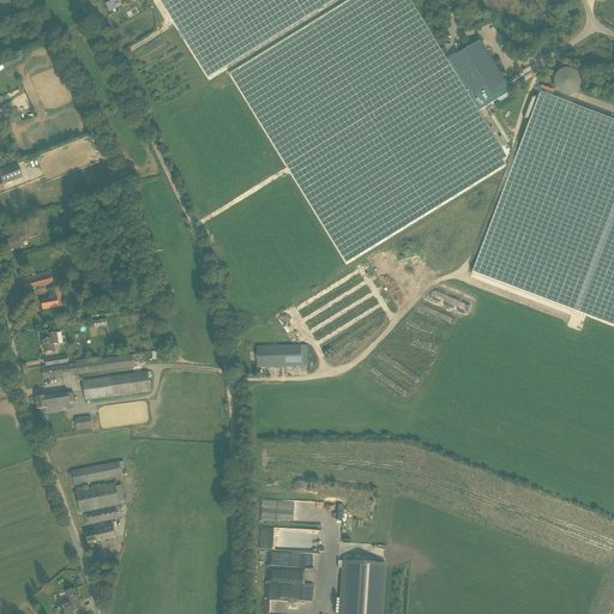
[(158,0),(208,78),(333,0),(158,0)]
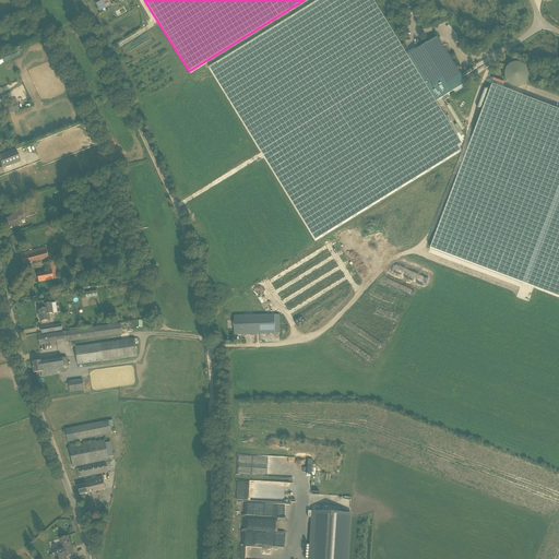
[(437,37),(432,39),(407,55),(372,0),(318,0),(209,68),(316,240),(461,151),(458,146),(462,144),(436,102),(465,83),(461,74),(437,37)]
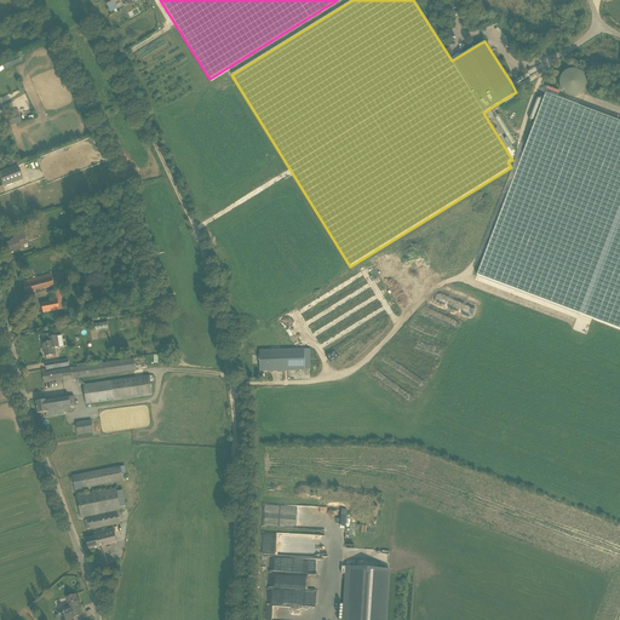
[(619,120),(546,93),(477,275),(619,328),(619,120)]
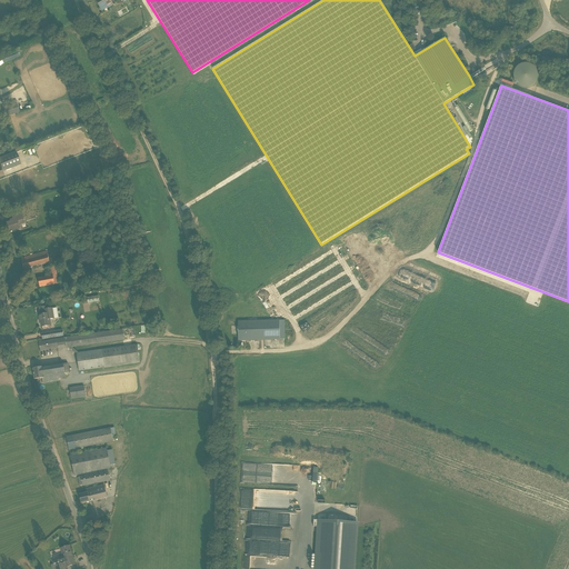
[(6,107),(8,116),(19,111),(17,103),(6,107)]
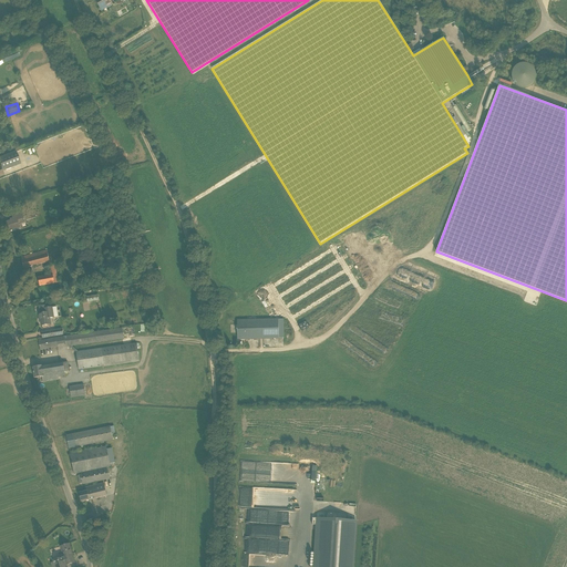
[(467,132),(471,130),(456,105),(453,107),(467,132)]
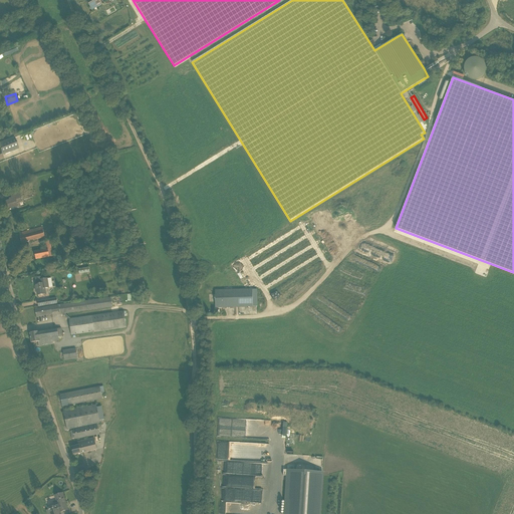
[(15,138),(3,143),(0,143),(0,148),(2,155),(19,148),(15,138)]
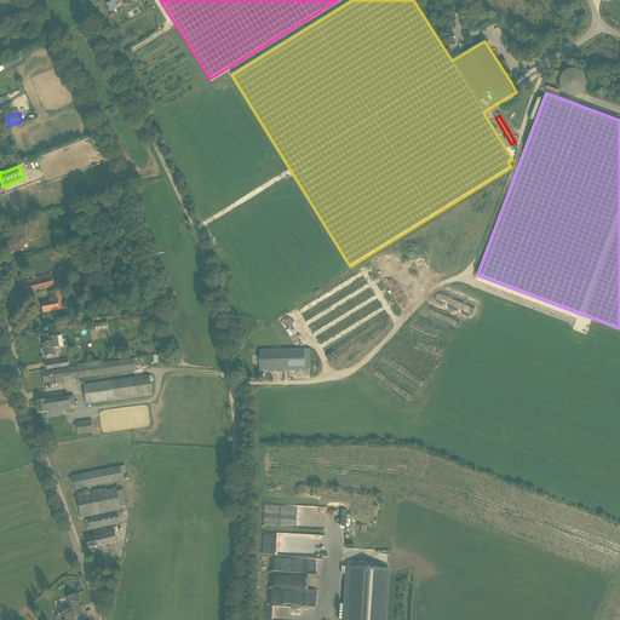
[(7,247),(6,248),(7,254),(22,250),(21,246),(21,245),(27,242),(23,231),(12,234),(15,241),(6,244),(7,247)]
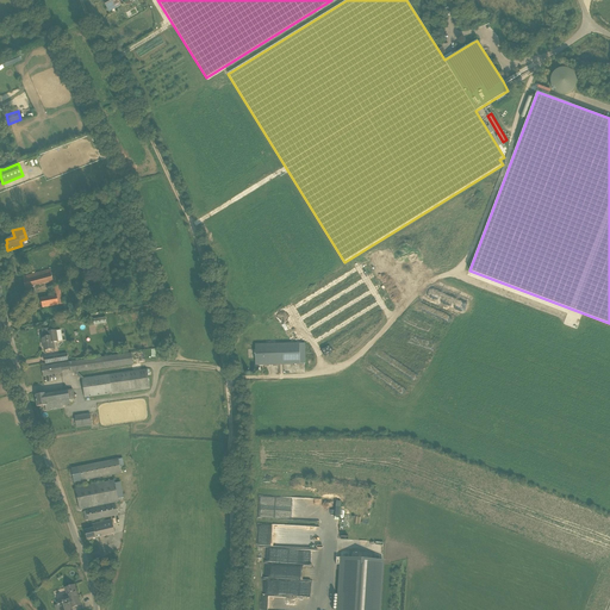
[(25,290),(54,281),(50,269),(24,277),(25,280),(24,281),(25,290)]
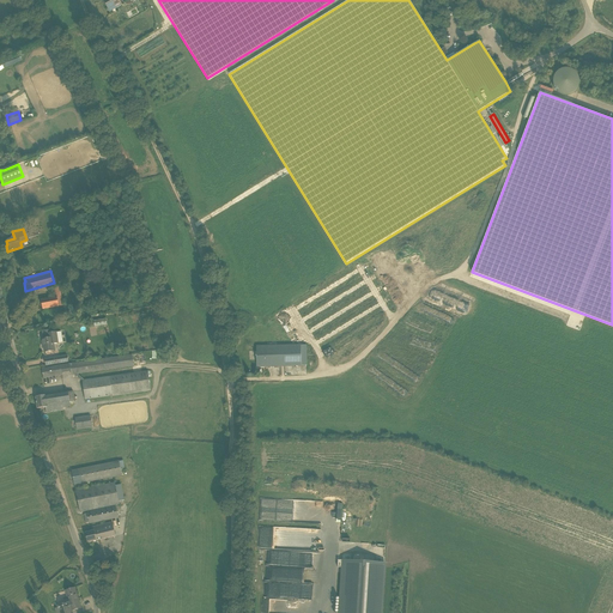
[(56,297),(41,299),(43,309),(64,305),(61,296),(56,297)]
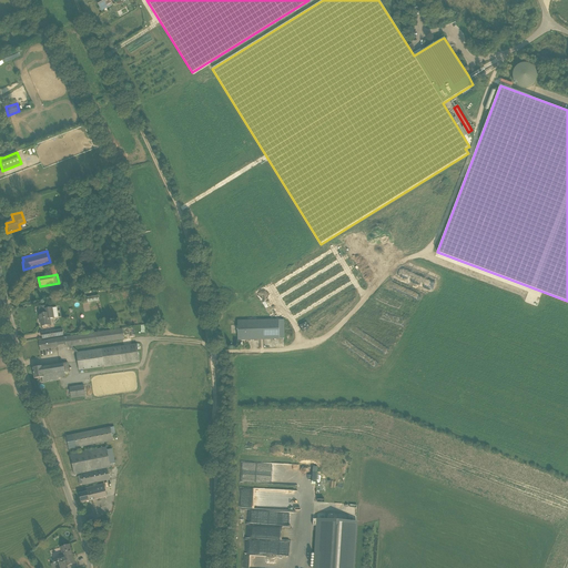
[(41,314),(39,315),(40,320),(41,323),(41,326),(51,325),(51,321),(51,320),(54,318),(59,317),(57,307),(53,308),(53,307),(46,308),(46,305),(39,306),(39,307),(41,314)]
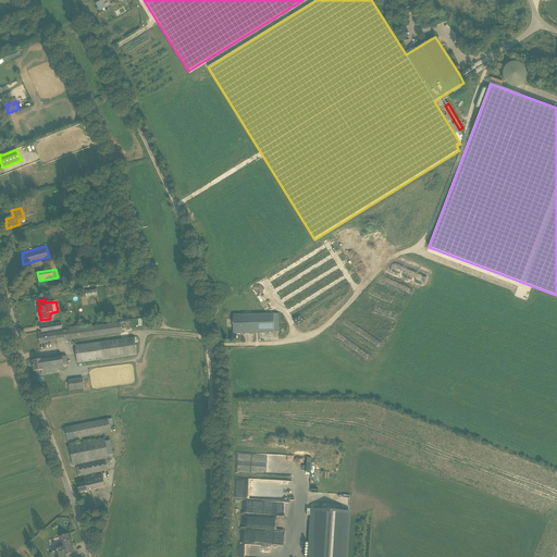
[(234,333),(274,332),(279,332),(279,313),(273,313),(233,314),(234,333)]
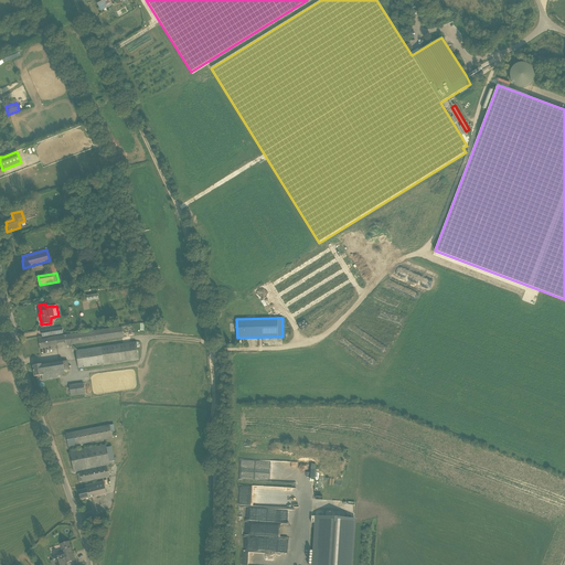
[(75,351),(78,350),(72,344),(124,338),(121,327),(64,336),(66,345),(70,345),(75,351)]
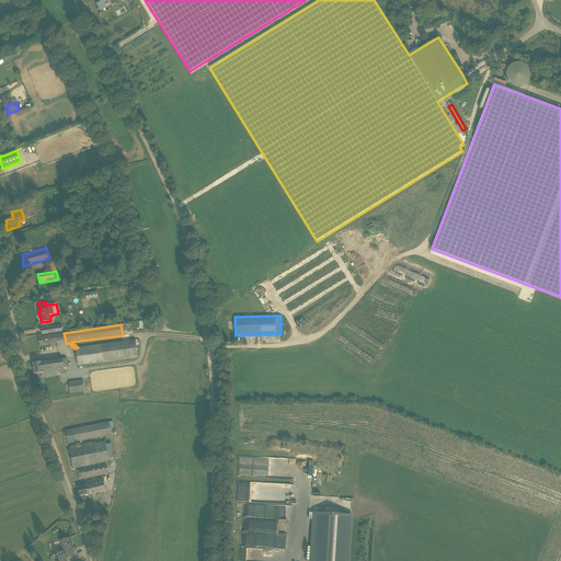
[(42,334),(47,333),(63,331),(61,325),(42,329),(42,334)]
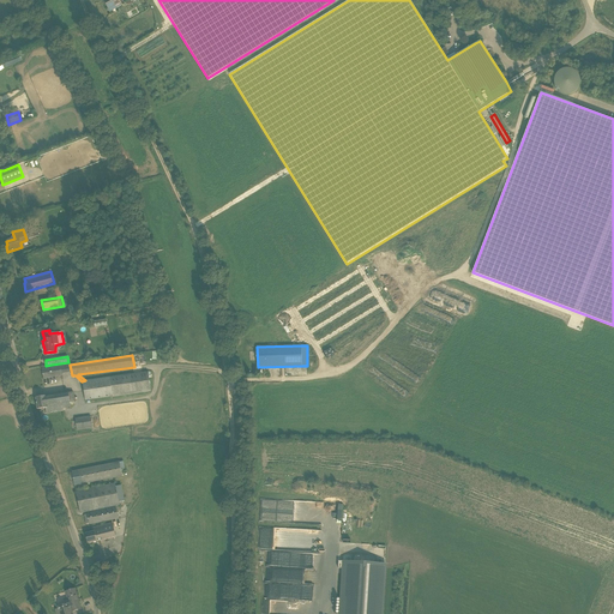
[(43,379),(62,375),(61,366),(42,369),(43,379)]
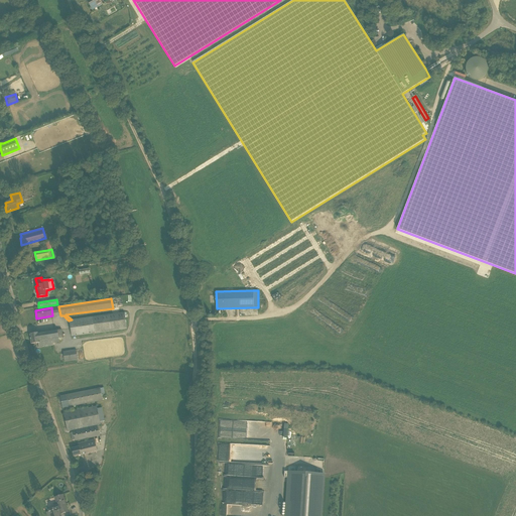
[(72,319),(69,320),(72,337),(127,330),(124,312),(72,319)]
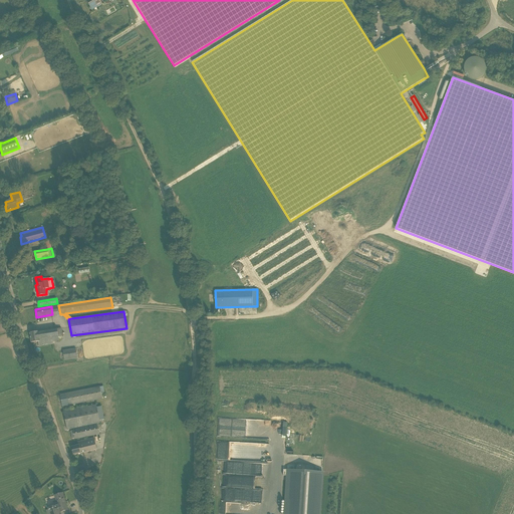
[(57,328),(56,329),(38,331),(30,333),(30,337),(31,337),(31,338),(31,343),(32,342),(33,343),(34,343),(34,342),(38,341),(39,346),(53,344),(52,338),(58,337),(57,328)]
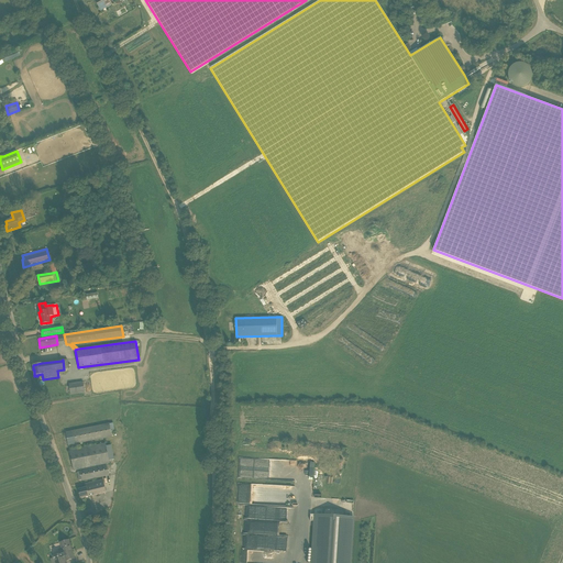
[(85,393),(83,382),(69,384),(70,395),(85,393)]
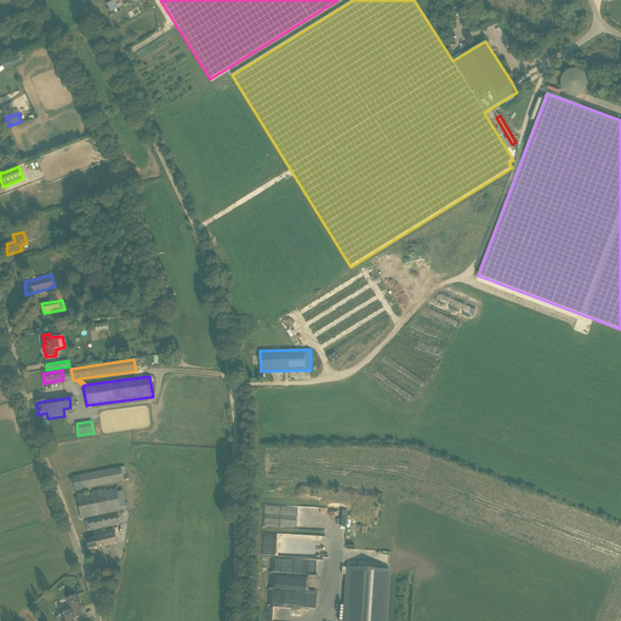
[(120,467),(73,477),(75,491),(124,482),(123,476),(120,467)]
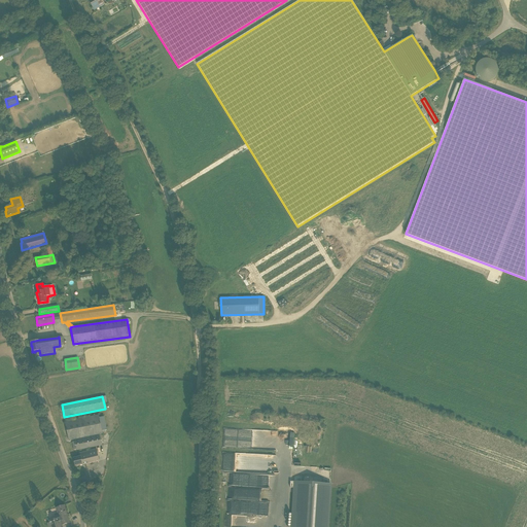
[(99,415),(65,422),(68,438),(69,441),(75,440),(103,433),(102,431),(100,418),(99,415)]
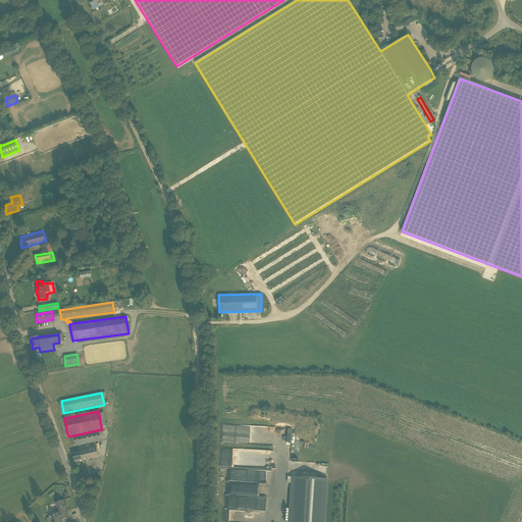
[(99,431),(74,436),(74,437),(71,437),(73,446),(75,445),(76,446),(101,440),(99,431)]
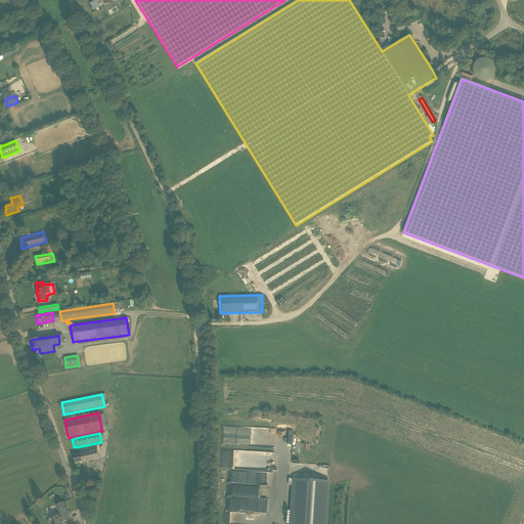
[(96,446),(82,450),(78,450),(79,454),(73,455),(75,464),(99,457),(96,446)]
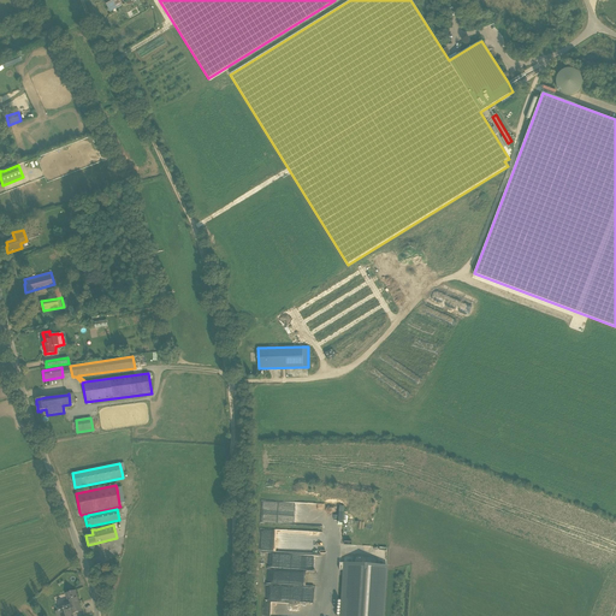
[(384,615),(388,566),(344,563),(339,615),(384,615)]
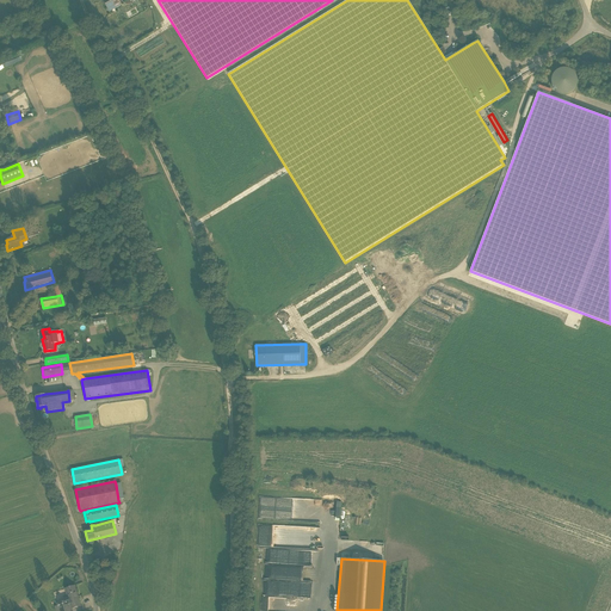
[(57,604),(59,606),(55,608),(55,610),(69,610),(69,609),(69,608),(72,606),(72,609),(81,606),(74,586),(69,587),(67,588),(66,588),(69,600),(67,602),(67,600),(57,604)]
